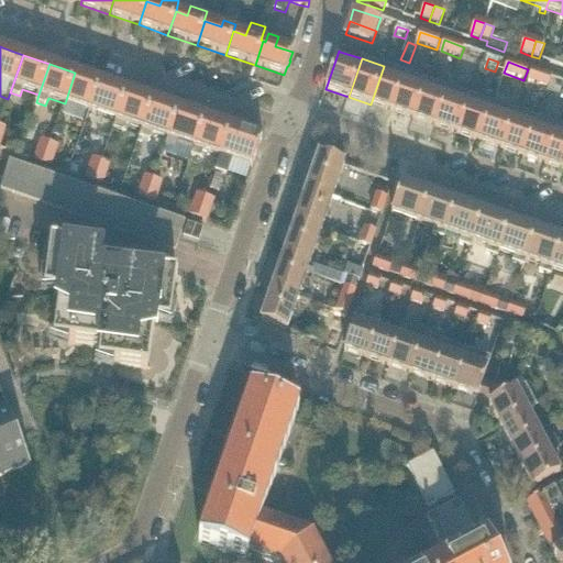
[(393,112),(406,74),(384,66),(371,105),(393,112)]
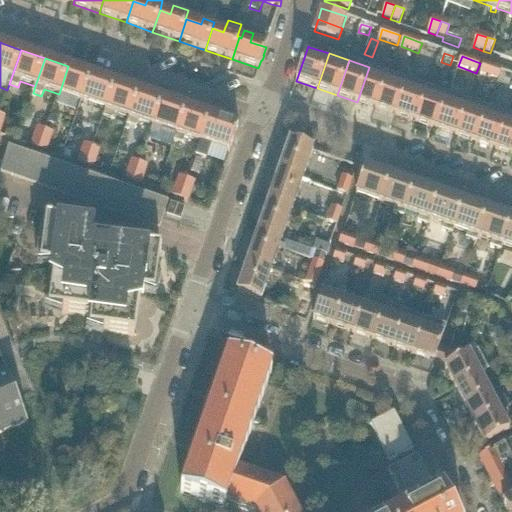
[(499,80),(502,70),(484,64),(481,74),(499,80)]
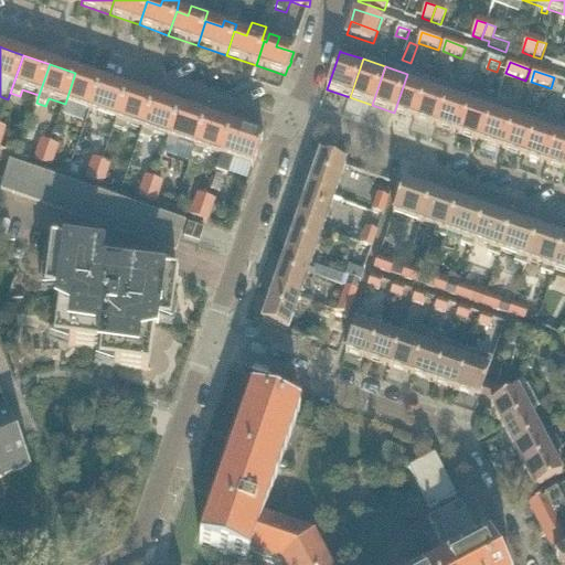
[(91,113),(102,82),(75,73),(65,104),(91,113)]
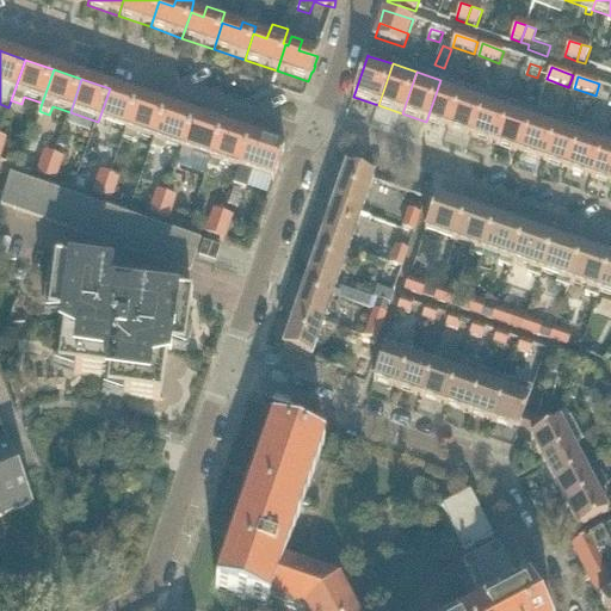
[(450,130),(464,88),(440,80),(426,122),(450,130)]
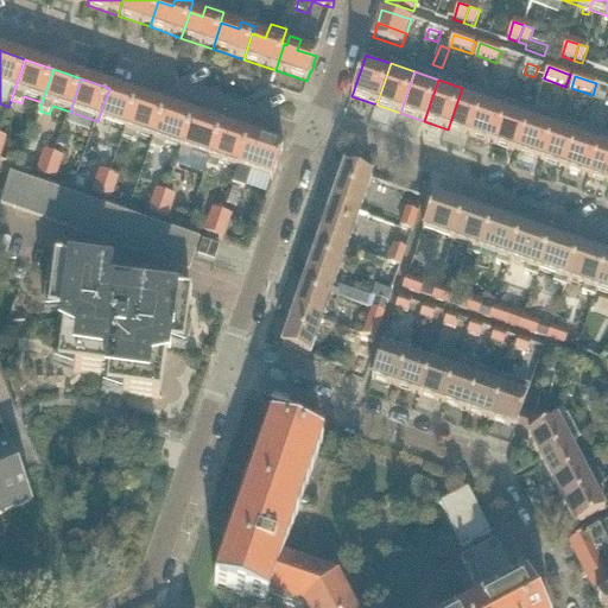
[(126,131),(138,97),(109,88),(97,121),(126,131)]
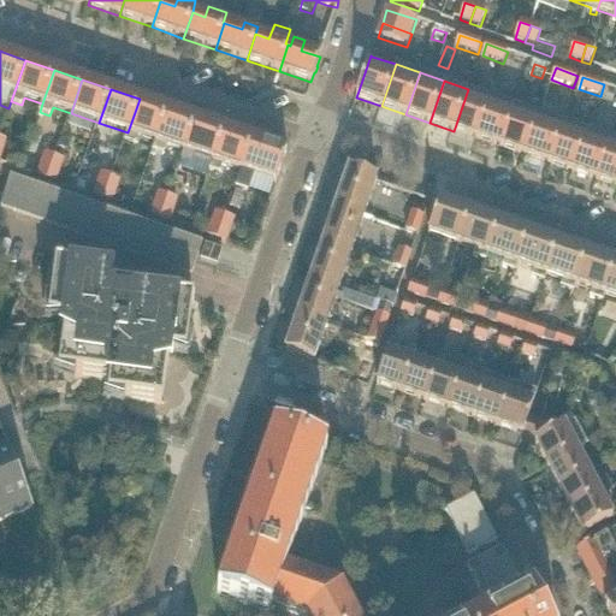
[(478,140),(492,98),(468,89),(454,131),(478,140)]
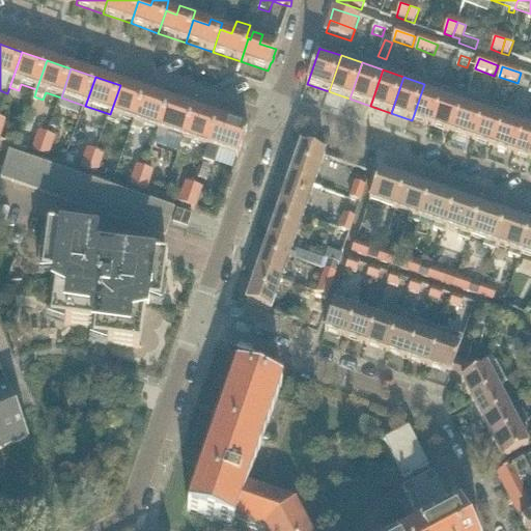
[(432,128),(445,91),(424,84),(412,120),(432,128)]
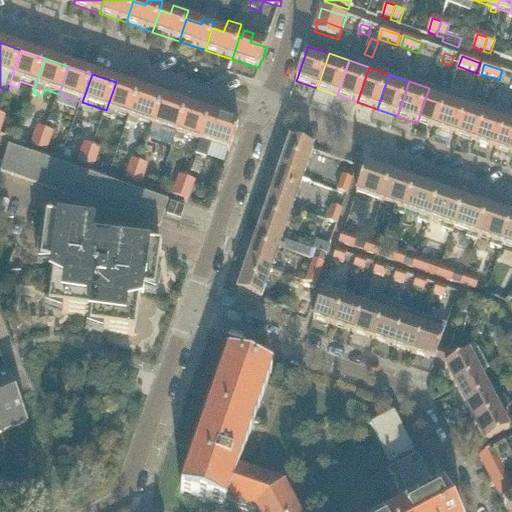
[(130,118),(139,91),(116,82),(106,110),(104,117),(112,120),(115,113),(130,118)]
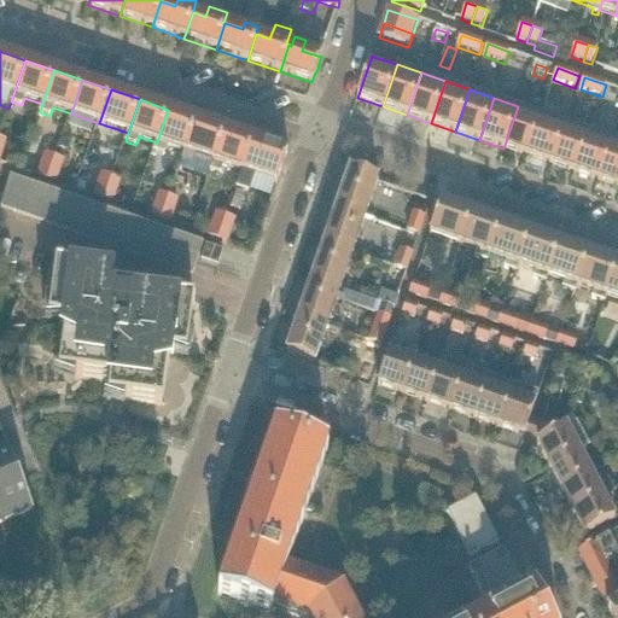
[(528,157),(542,114),(518,106),(503,149),(528,157)]
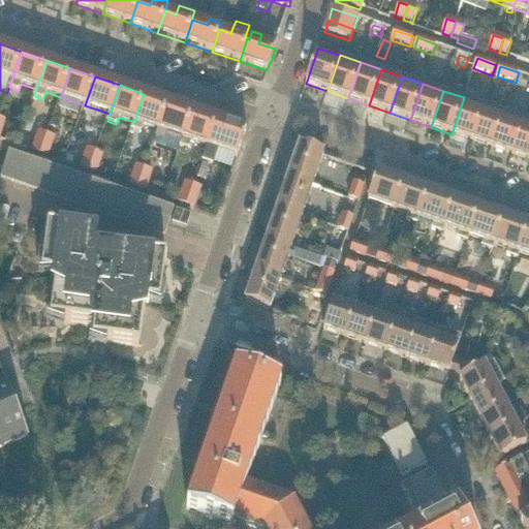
[(158,130),(168,102),(144,94),(134,122),(131,129),(141,132),(144,125),(158,130)]
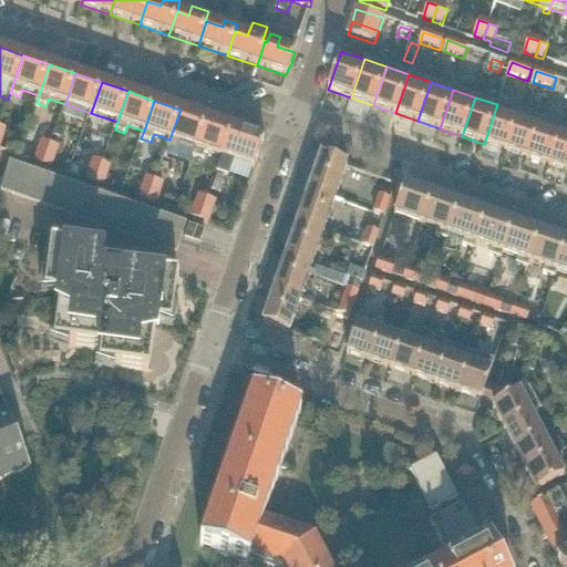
[(506,152),(519,112),(497,104),(484,144),(506,152)]
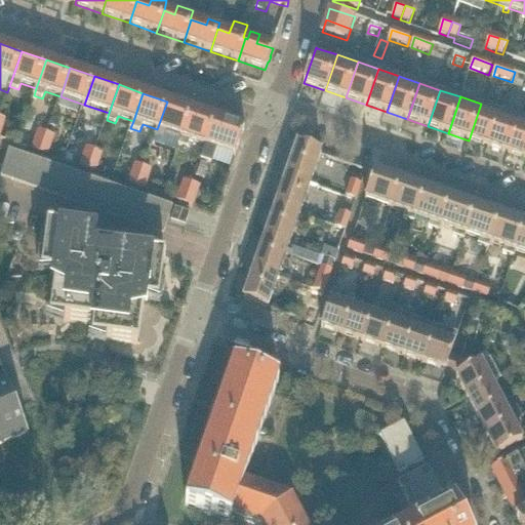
[(182,138),(192,110),(167,102),(157,129),(155,136),(164,139),(166,133),(182,138)]
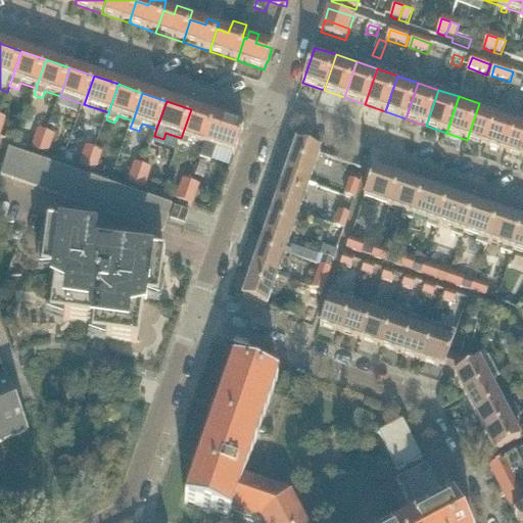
[(486,146),(500,110),(479,103),(467,140),(486,146)]
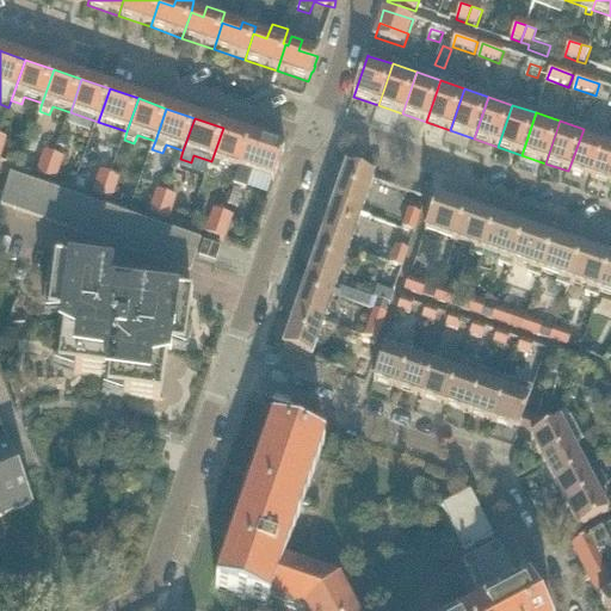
[(72,127),(66,124),(62,135),(68,137),(72,127)]
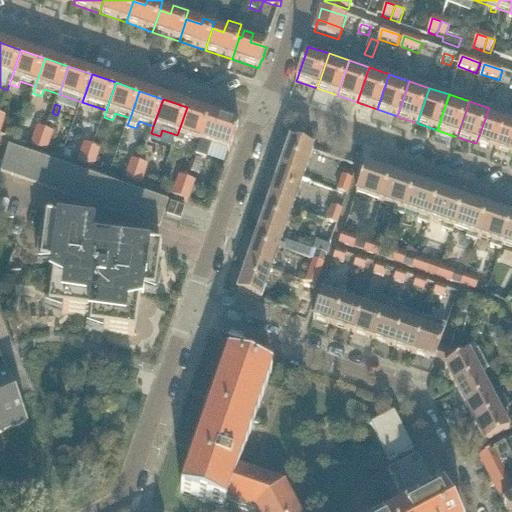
[(210,115),(190,108),(187,107),(177,135),(174,143),(183,146),(186,138),(201,143),(210,115)]
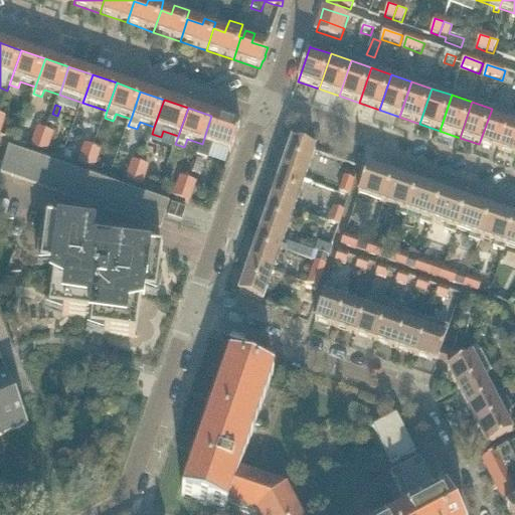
[(500,151),(512,116),(492,109),(479,144),(500,151)]
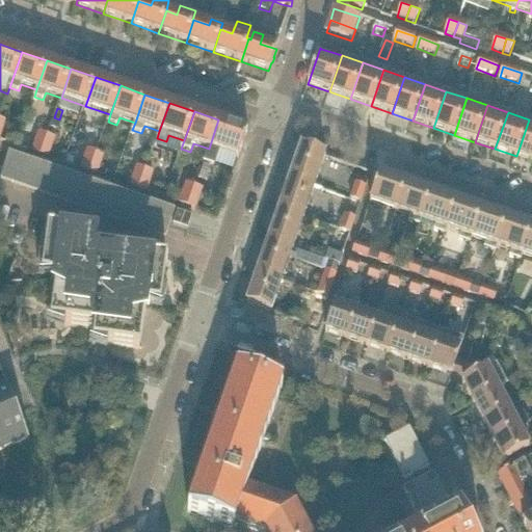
[(248,130),(223,122),(218,120),(209,149),(238,159),(248,130)]
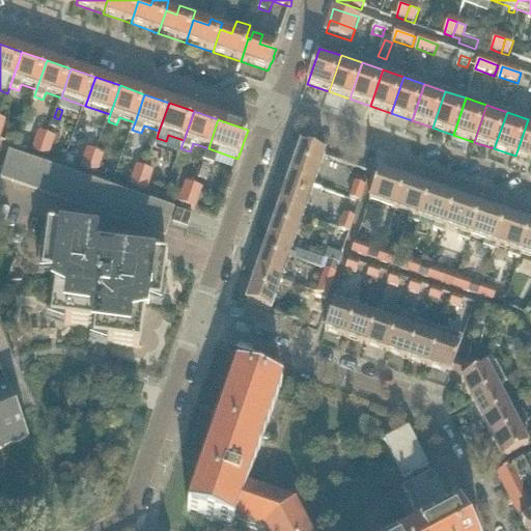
[(530,161),(530,120),(528,119),(515,156),(530,161)]
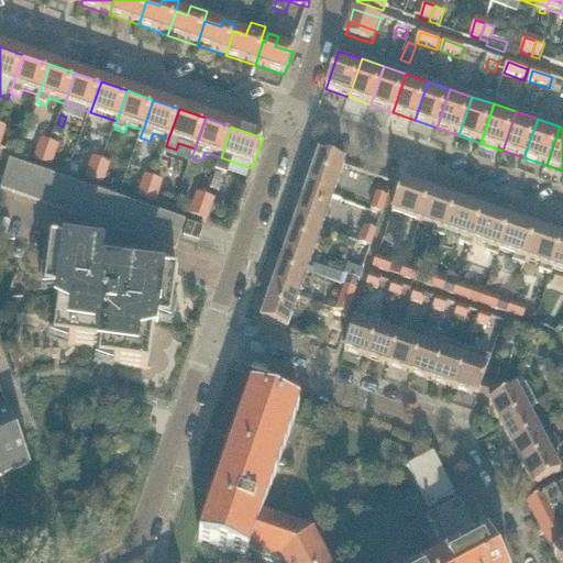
[(62,141),(64,133),(55,130),(53,138),(62,141)]
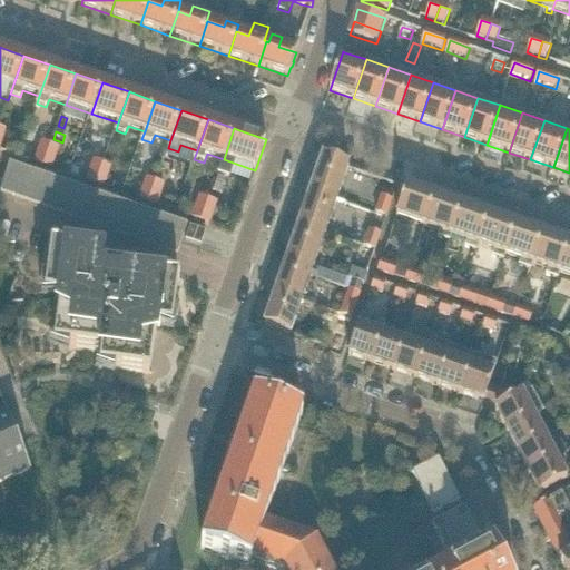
[(43,167),(51,147),(41,144),(35,165),(43,167)]
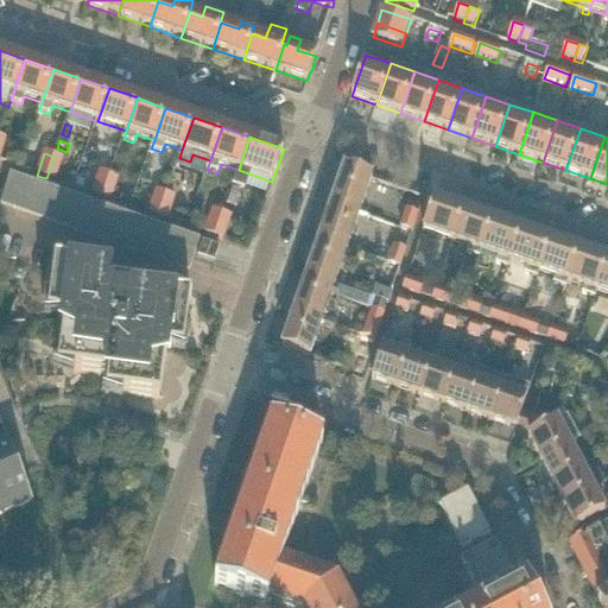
[(55,157),(46,178),(55,182),(63,159),(55,157)]
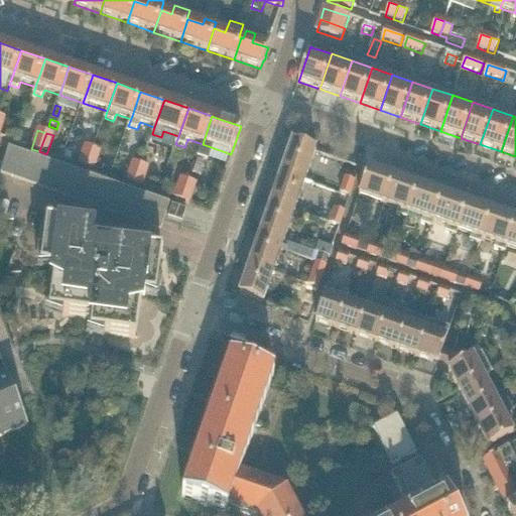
[(305,182),(315,151),(292,143),(281,174),(305,182)]
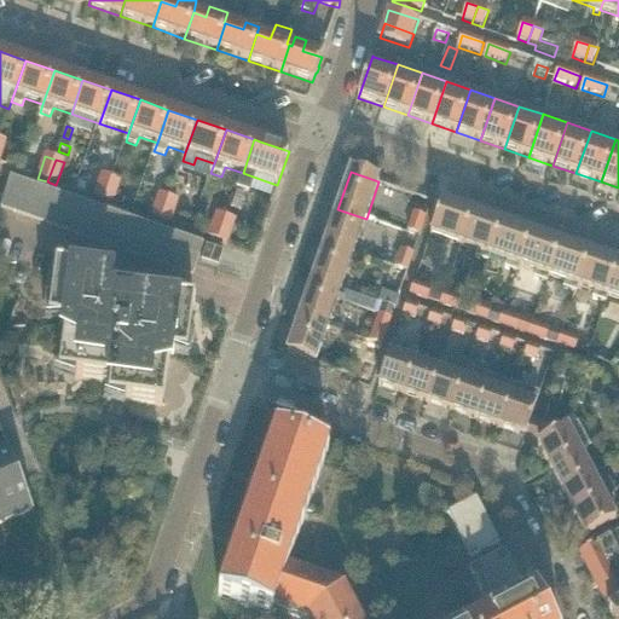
[(105,202),(113,179),(103,175),(94,198),(105,202)]
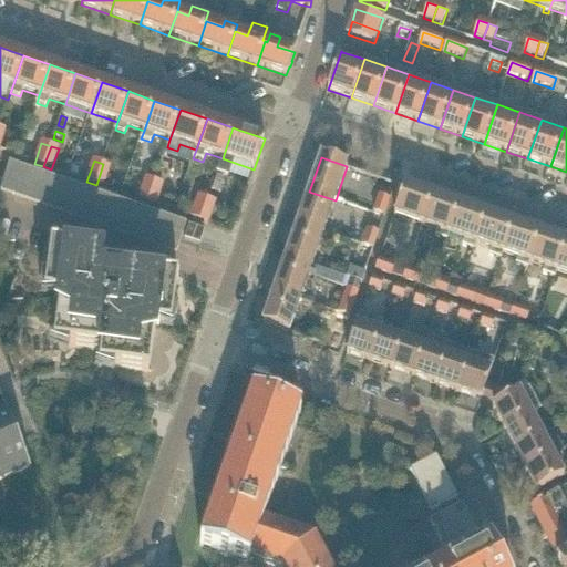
[(103,164),(96,185),(103,187),(111,166),(103,164)]
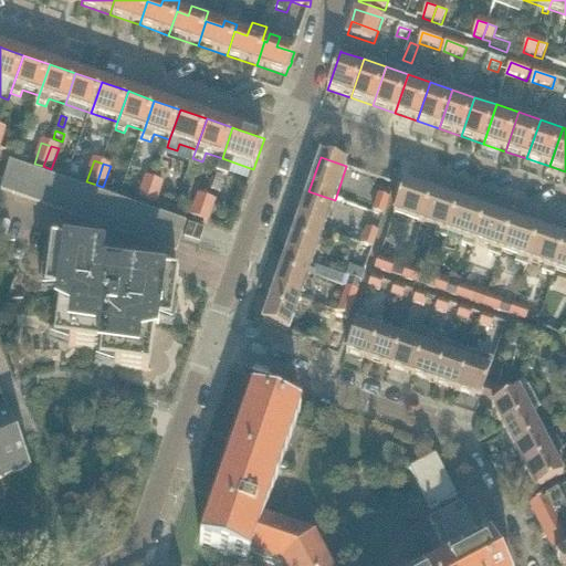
[(13,195),(22,169),(10,165),(1,190),(13,195)]
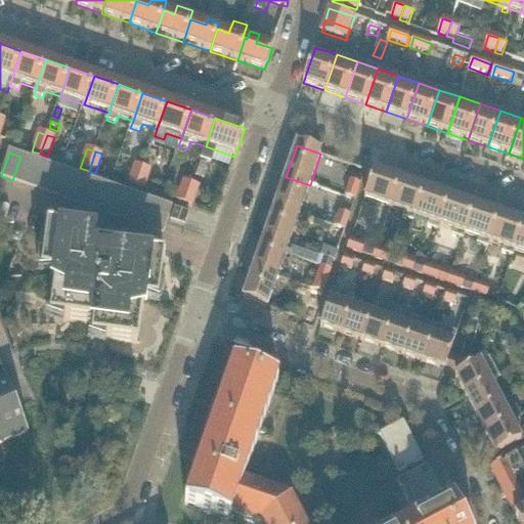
[(25,184),(33,161),(20,157),(12,180),(25,184)]
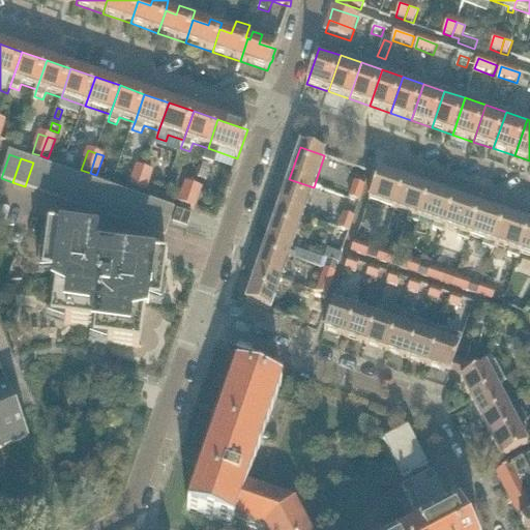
[(36,190),(45,167),(33,163),(25,186),(36,190)]
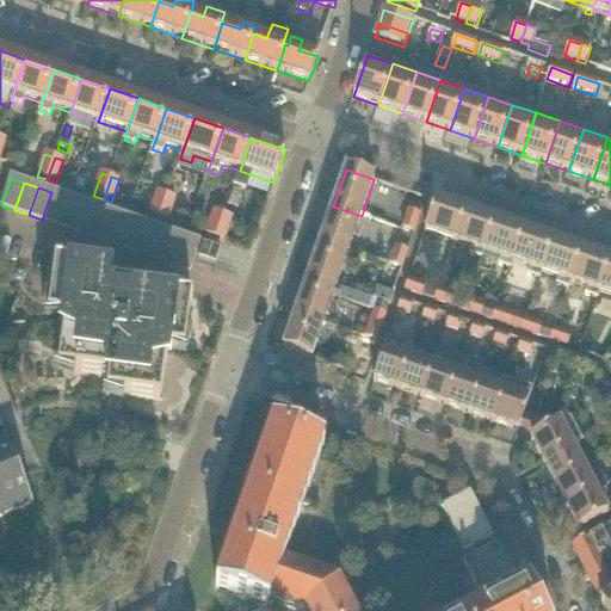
[(55,224),(65,197),(51,192),(42,220),(55,224)]
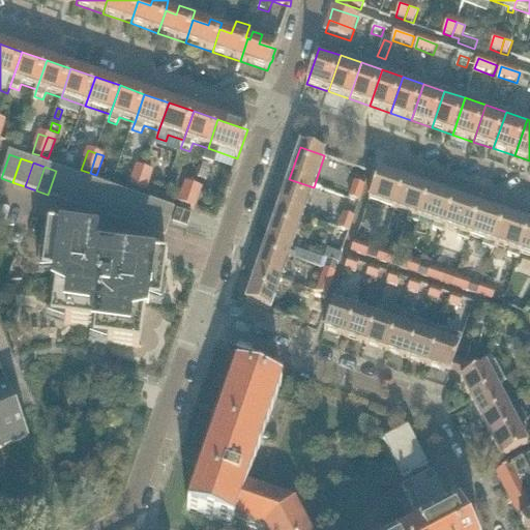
[(139,189),(145,170),(137,167),(129,186),(139,189)]
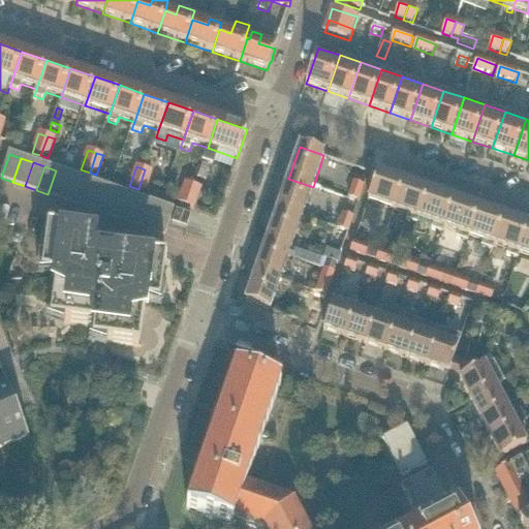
[(145,169),(138,189),(146,191),(152,172),(145,169)]
